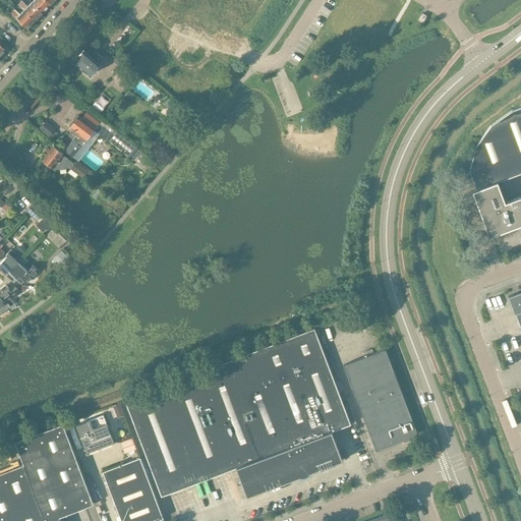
[(50,5),(45,0),(34,0),(32,2),(42,13),(50,5)]
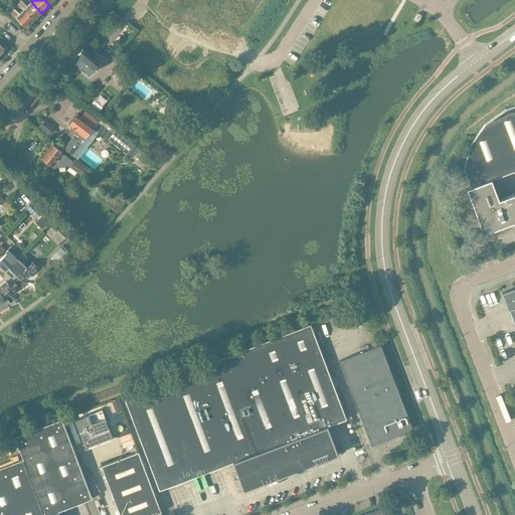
[(41,13),(31,2),(27,6),(21,1),(18,4),(34,20),(41,13)]
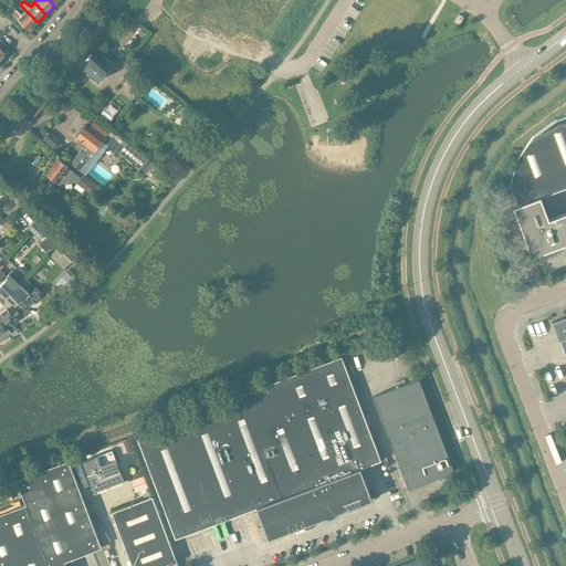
[(38,22),(20,4),(11,13),(29,31),(38,22)]
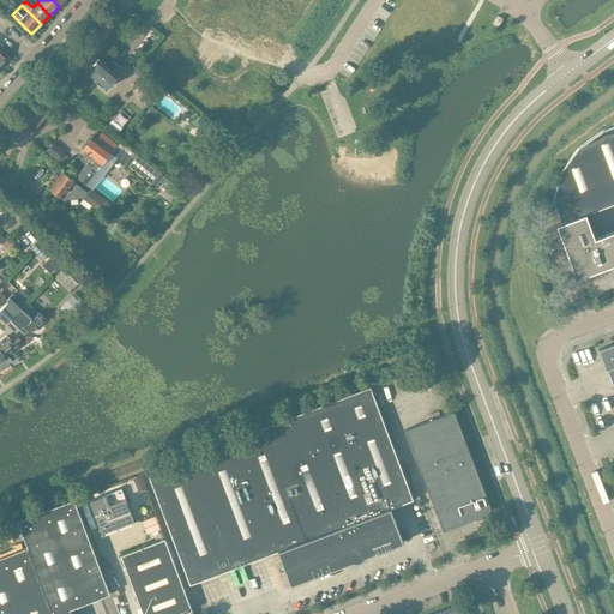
[(503,19),(498,16),(493,24),(498,26),(503,19)]
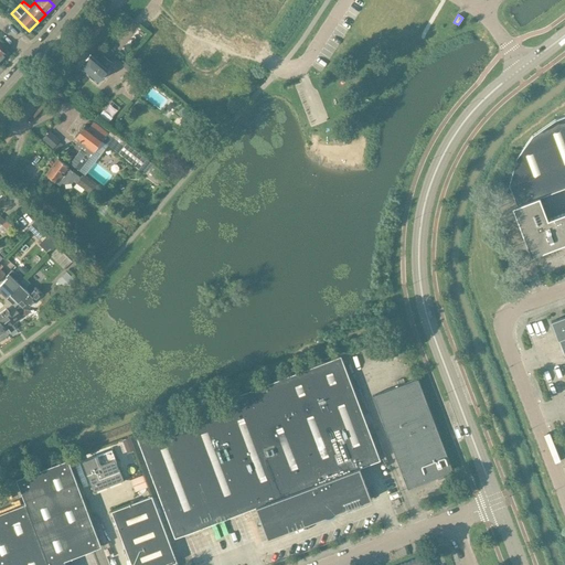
[(107,70),(106,67),(110,62),(103,56),(98,61),(89,54),(80,67),(97,82),(107,70)]
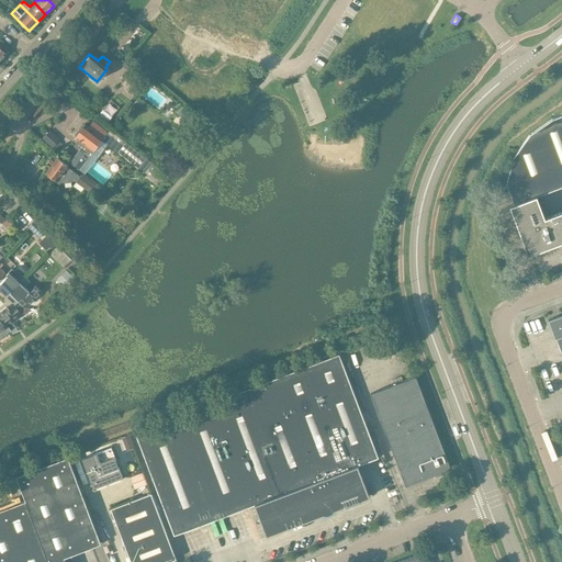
[(536,197),(561,187),(561,114),(552,119),(529,134),(513,157),(506,183),(514,204),(509,206),(528,255),(561,242),(561,211),(544,218),(536,197)]
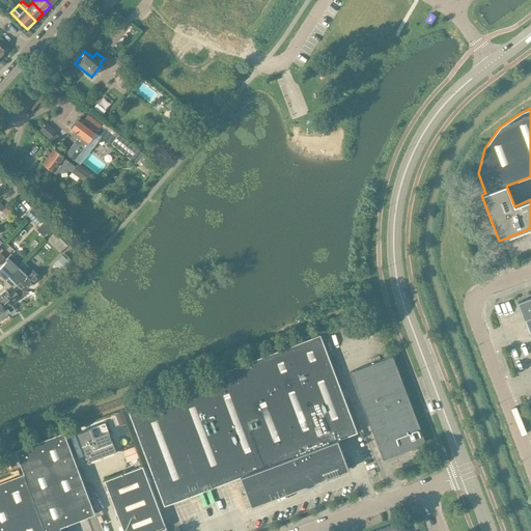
[(155,164),(105,124),(103,128),(87,115),(83,121),(80,118),(72,130),(75,132),(70,138),(75,142),(65,154),(78,163),(90,147),(92,148),(101,137),(147,173),(155,164)]
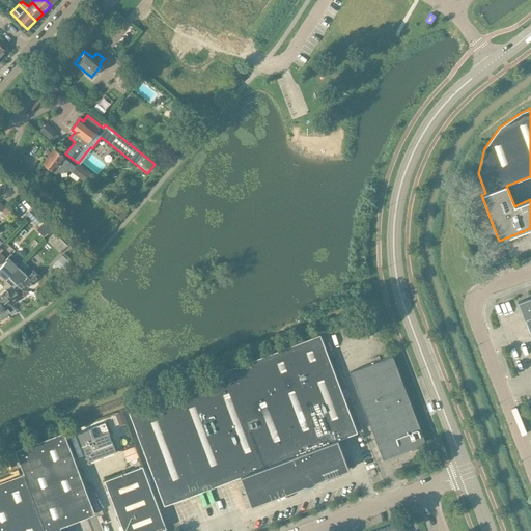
[(40,131),(49,139),(56,133),(47,124),(40,131)]
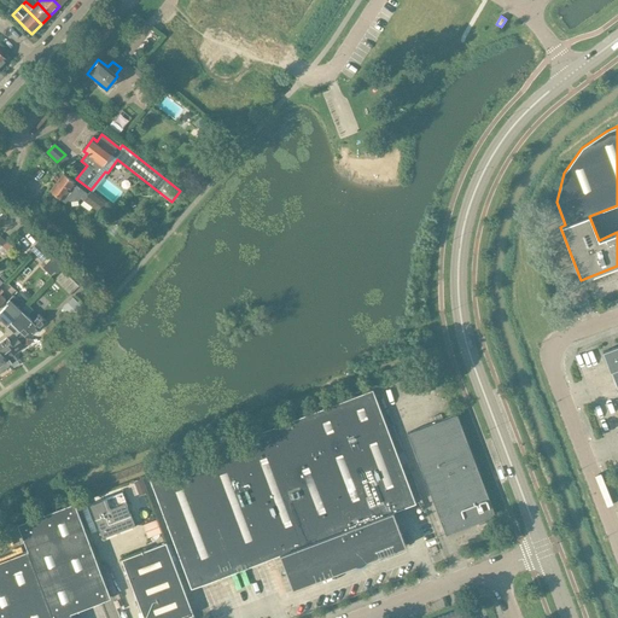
[(88,196),(75,185),(75,184),(64,174),(51,191),(65,203),(68,199),(69,200),(79,199),(80,197),(100,214),(106,205),(91,193),(88,196)]
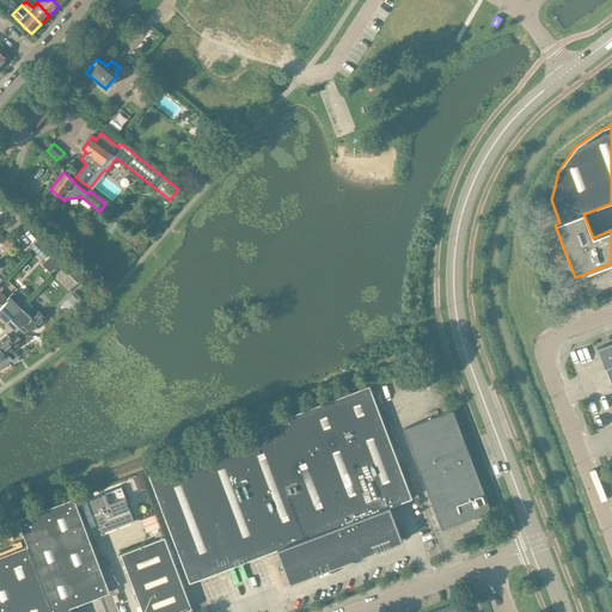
[(12,246),(0,234),(0,243),(8,251),(12,246)]
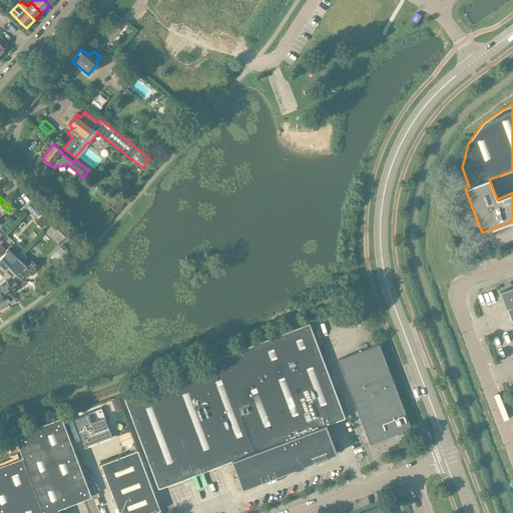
[(41,210),(32,201),(26,208),(35,216),(41,210)]
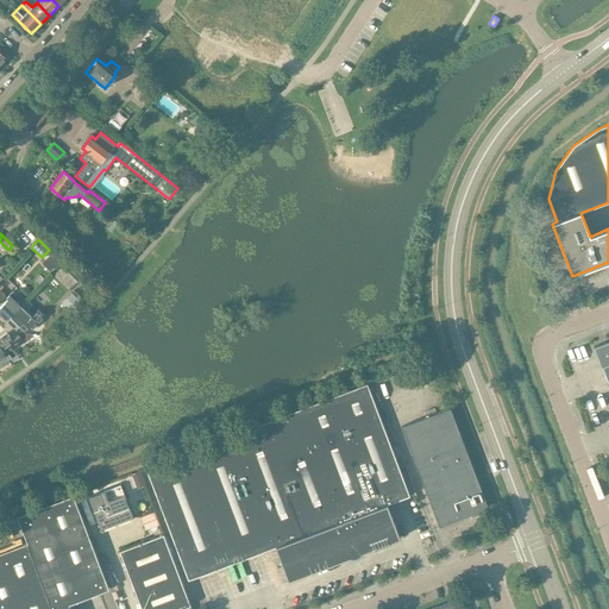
[(52,253),(46,261),(56,270),(63,263),(52,253)]
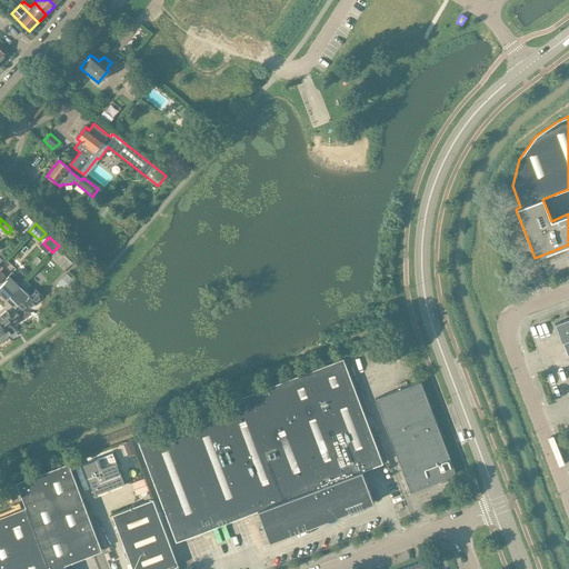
[(7,280),(0,287),(0,295),(6,300),(25,280),(19,276),(18,277),(12,271),(6,278),(7,280)]
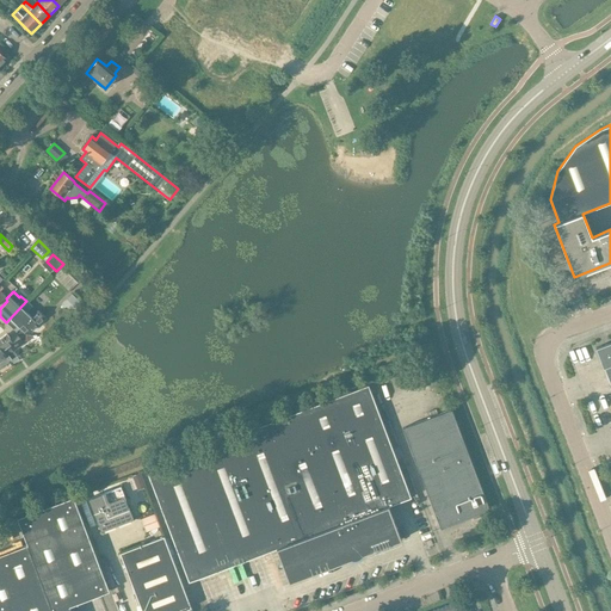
[(31,318),(26,313),(32,307),(26,301),(6,322),(16,331),(19,327),(24,332),(26,328),(30,332),(44,318),(37,312),(31,318)]
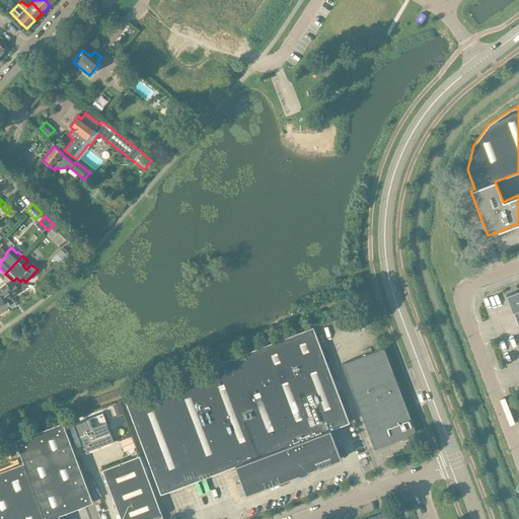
[(6,284),(0,288),(0,297),(7,307),(8,307),(7,306),(13,301),(10,298),(20,291),(14,284),(9,288),(6,284)]
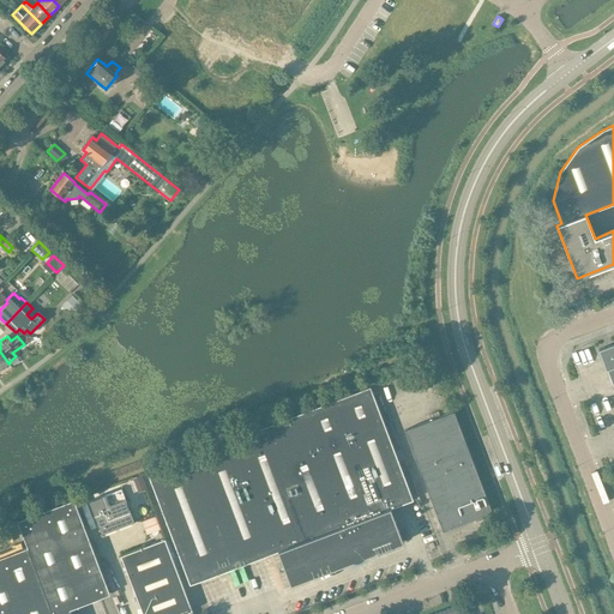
[(613,344),(599,350),(606,371),(607,369),(611,379),(613,387),(613,391),(613,344)]
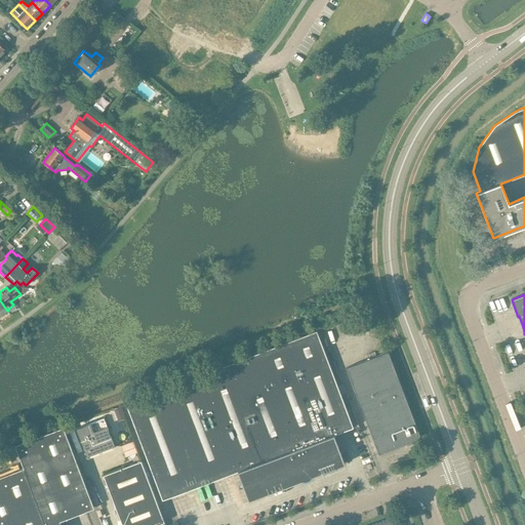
[(359,426),(352,406),(346,408),(345,404),(350,402),(347,393),(340,395),(317,330),(125,403),(162,499),(238,471),(248,500),(345,463),(333,435),(359,426)]
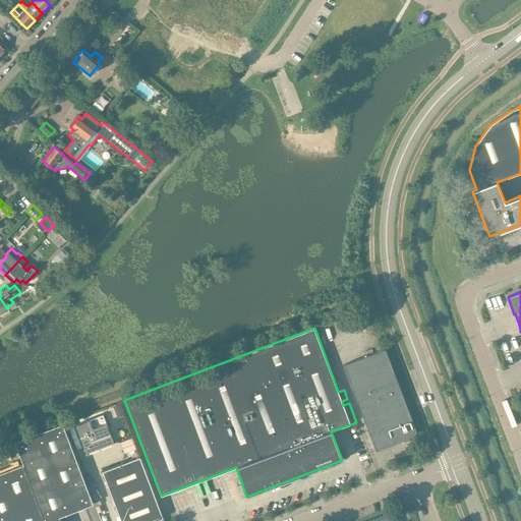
[(417,435),(385,349),(343,365),(375,451),(417,435)]
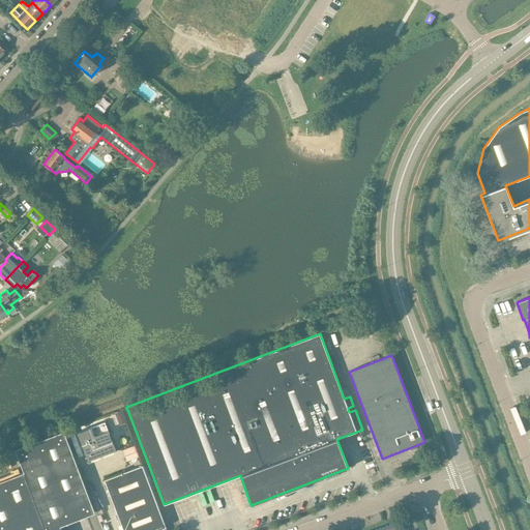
[(115,450),(105,422),(77,433),(87,461),(115,450)]
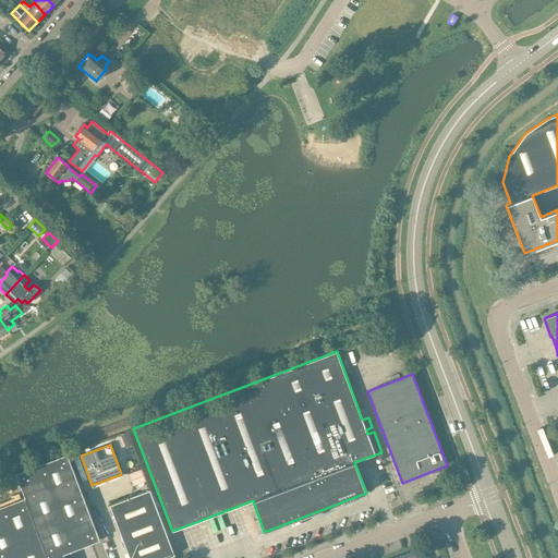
[(100,538),(68,453),(16,473),(25,497),(0,506),(0,557),(64,557),(63,553),(100,538)]
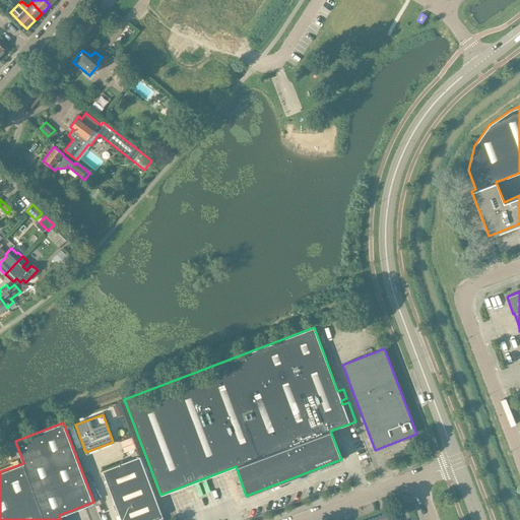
[(163,519),(139,456),(103,470),(121,519),(163,519)]
